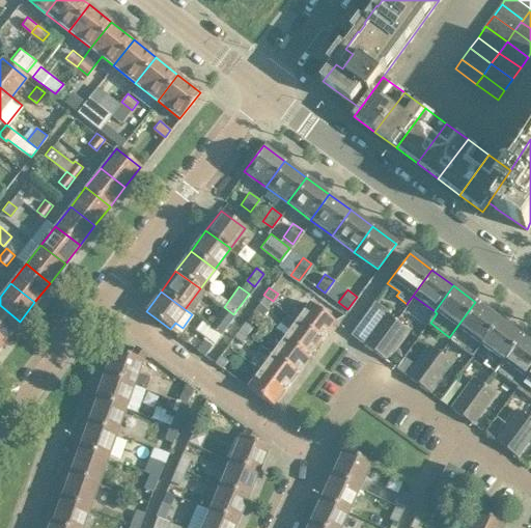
[(263,295),(251,311),(261,320),(269,309),(267,308),(273,301),(263,295)]
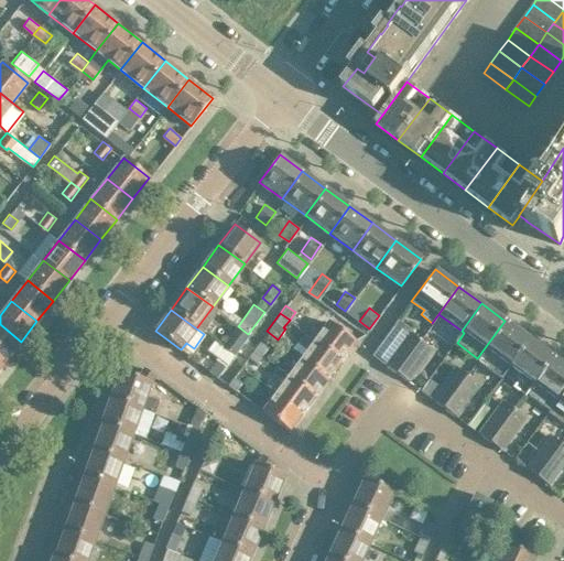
[(400,317),(372,354),(396,371),(422,336),(411,328),(412,326),(400,317)]
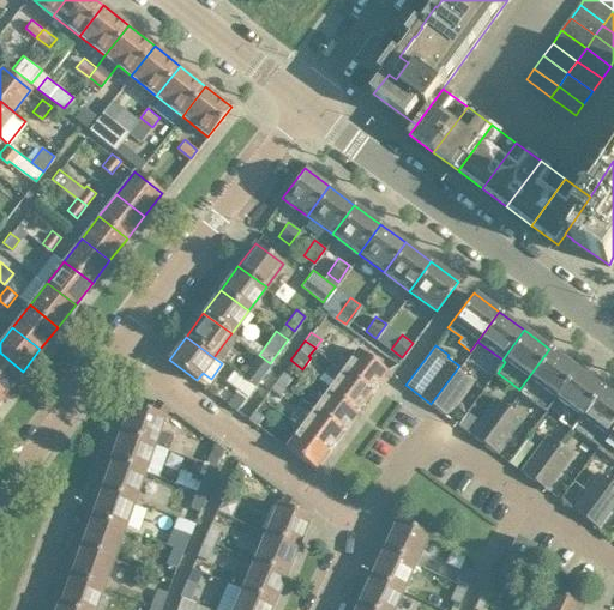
[(357,349),(343,368),(372,390),(386,370),(357,349)]
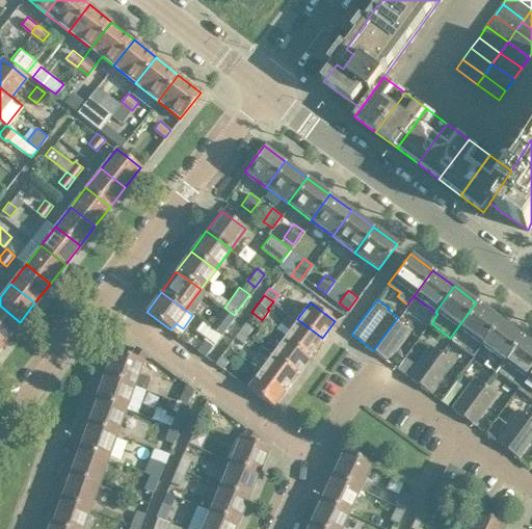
[(499,319),(476,302),(450,338),(473,354),(499,319)]
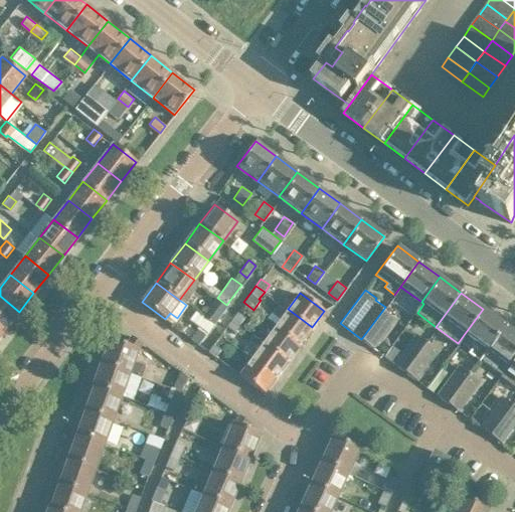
[(0,327),(4,330),(19,312),(0,296),(0,327)]
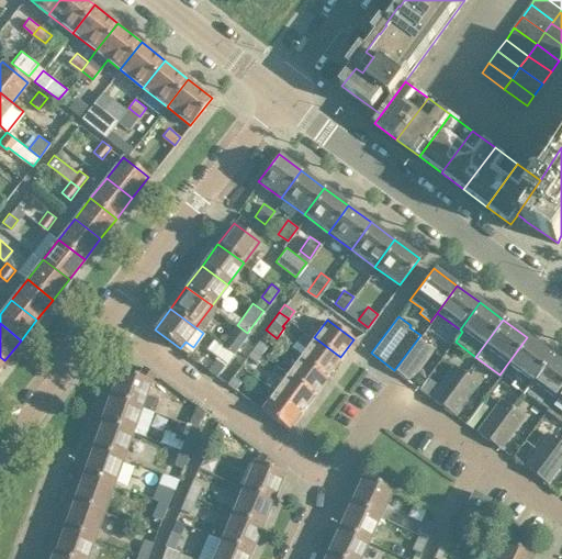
[(237,325),(222,346),(232,354),(247,333),(237,325)]
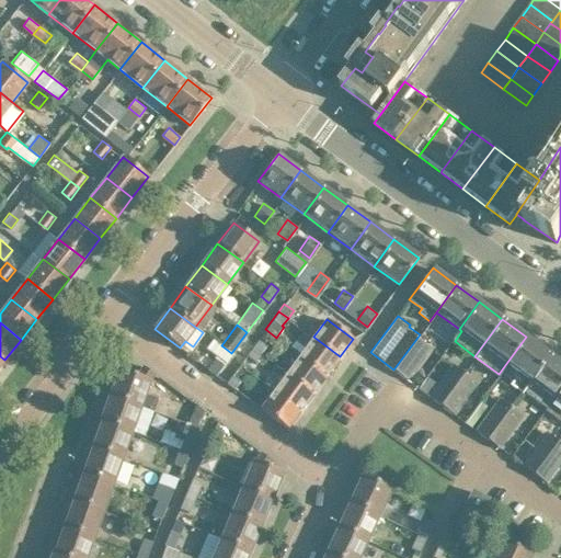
[(432,344),(420,334),(393,369),(407,379),(432,344)]
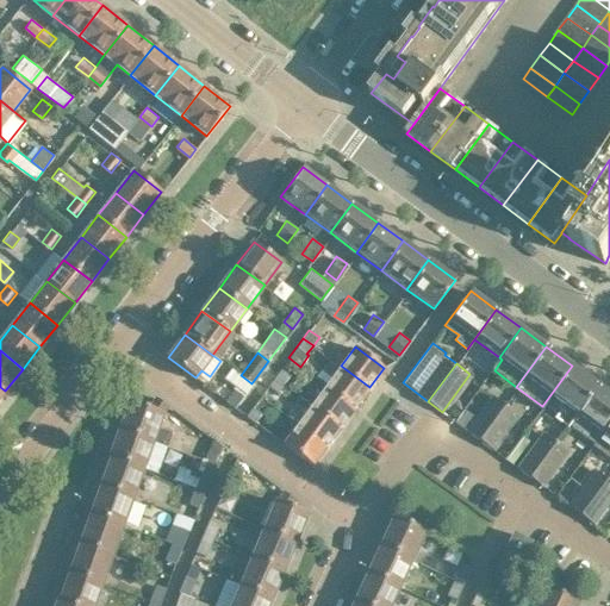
[(369,387),(341,366),(327,385),(355,406),(369,387)]
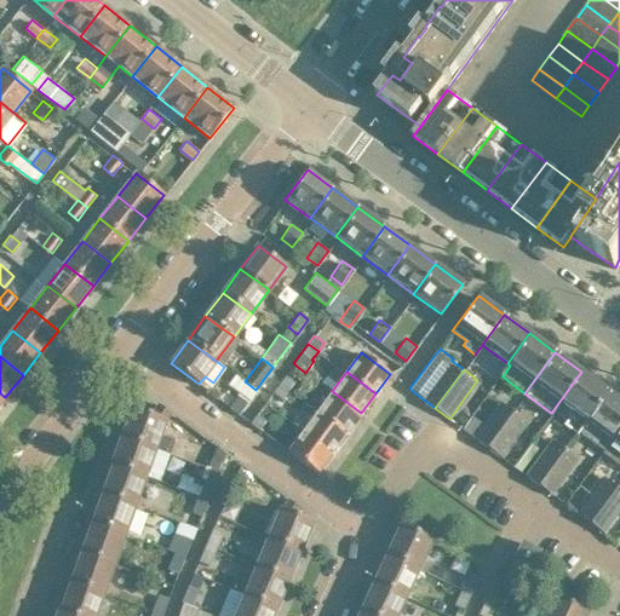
[(607,391),(581,372),(551,413),(554,415),(556,413),(578,430),(607,391)]
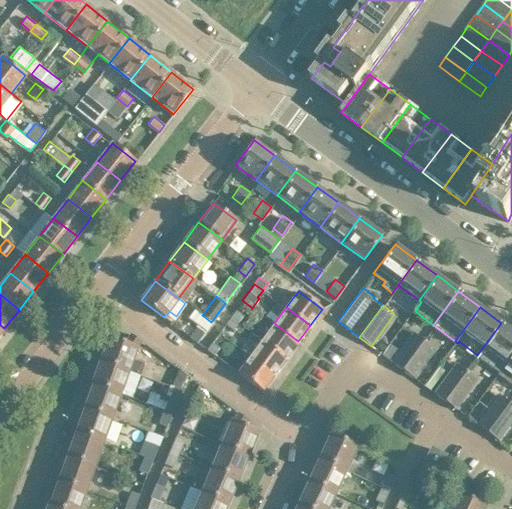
[(194,309),(188,317),(199,324),(190,336),(197,342),(211,322),(202,315),(194,309)]
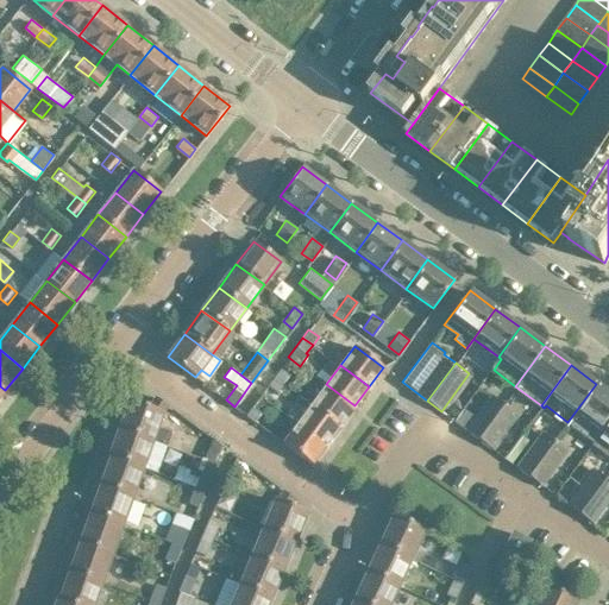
[(290,376),(280,367),(274,376),(284,384),(290,376)]
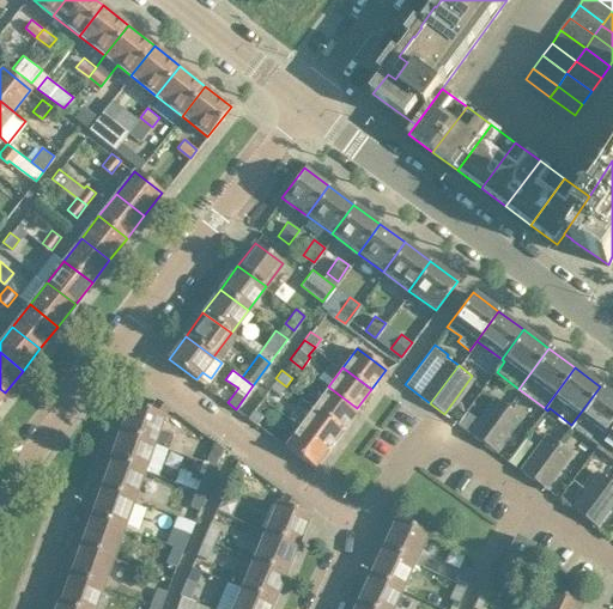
[(286,387),(275,378),(269,387),(279,395),(286,387)]
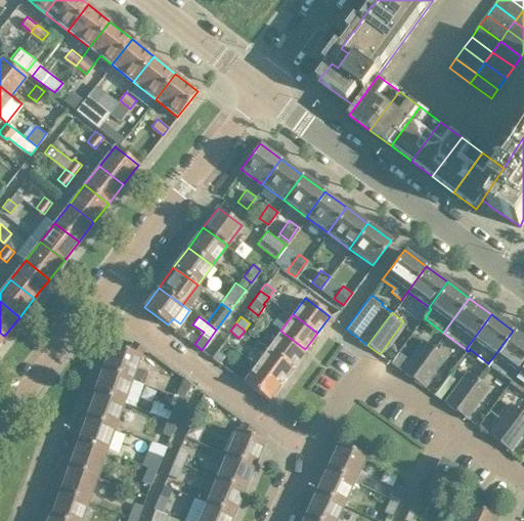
[(280,331),(268,348),(293,366),(305,349),(280,331)]
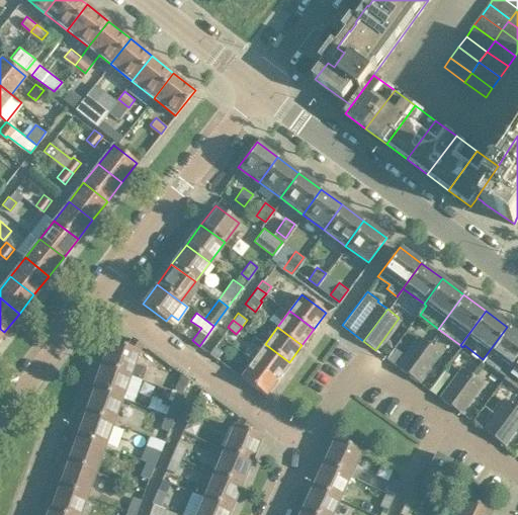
[(517,357),(517,334),(507,327),(483,359),(505,375),(517,357)]
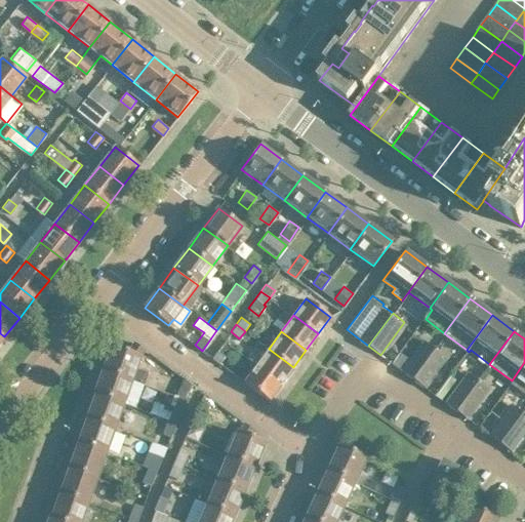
[(401,370),(411,377),(434,347),(423,339),(401,370)]
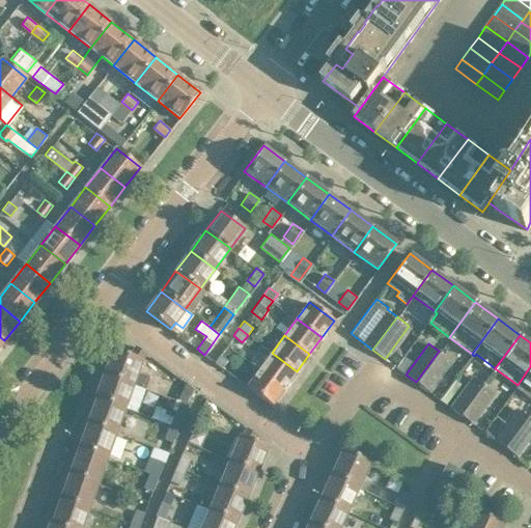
[(113,349),(104,372),(133,383),(132,383),(145,388),(149,377),(137,371),(141,359),(146,353),(136,344),(129,355),(113,349)]
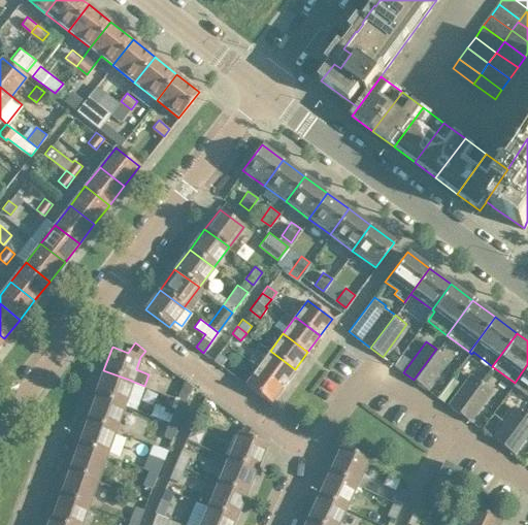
[(449,358),(436,349),(414,380),(426,389),(449,358)]
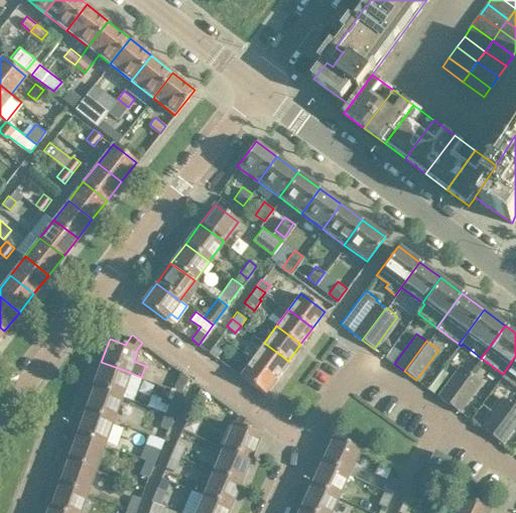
[(276,377),(288,361),(264,343),(252,359),(276,377)]
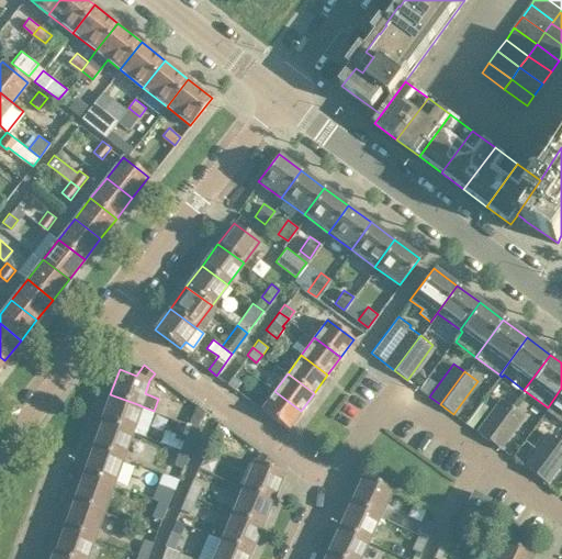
[(233,375),(226,383),(235,389),(240,381),(233,375)]
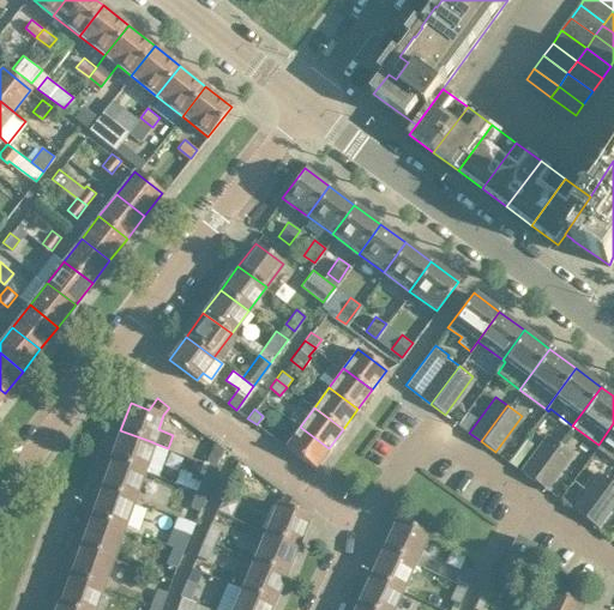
[(613,423),(599,445),(596,447),(613,460),(613,423)]
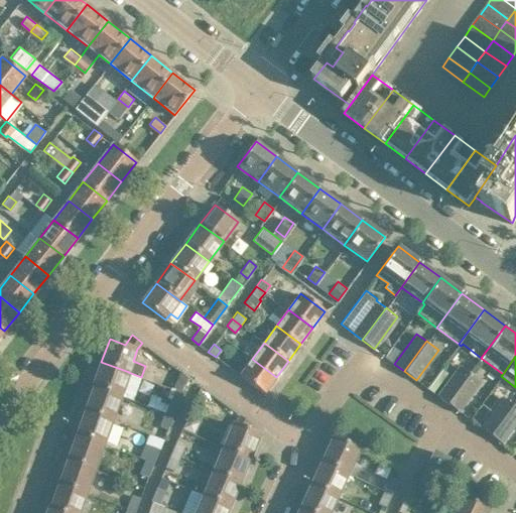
[(240,375),(264,393),(276,377),(252,359),(240,375)]
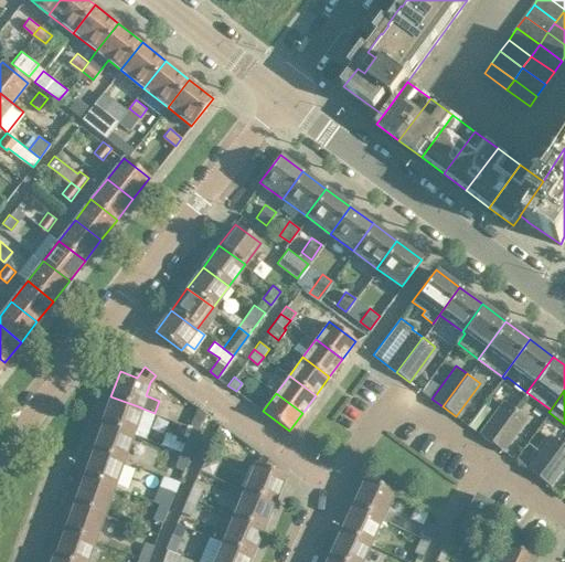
[(131,434),(140,407),(141,407),(110,396),(102,423),(103,423),(131,434)]
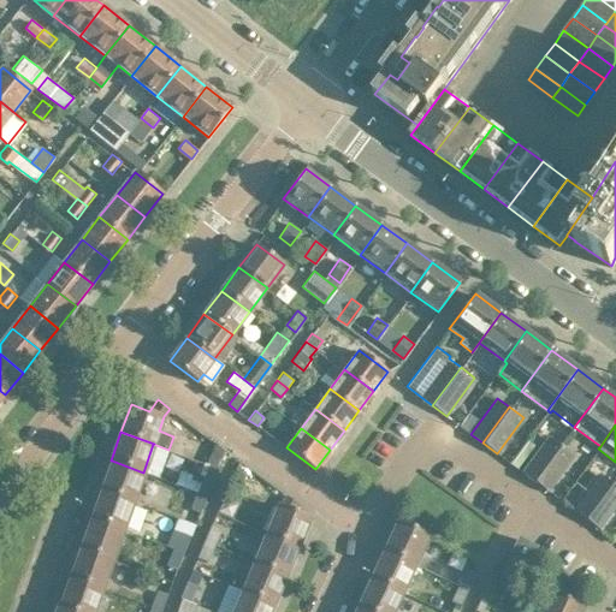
[(522,471),(534,481),(561,445),(549,435),(522,471)]
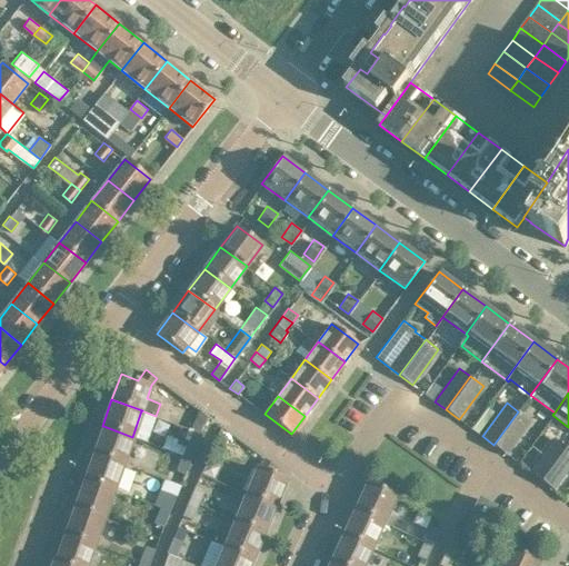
[(200,430),(208,416),(199,409),(190,426),(200,430)]
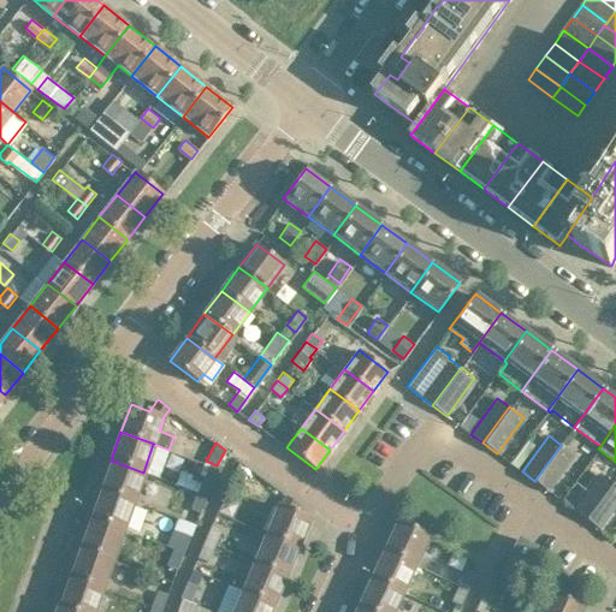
[(556,452),(534,481),(549,491),(569,462),(556,452)]
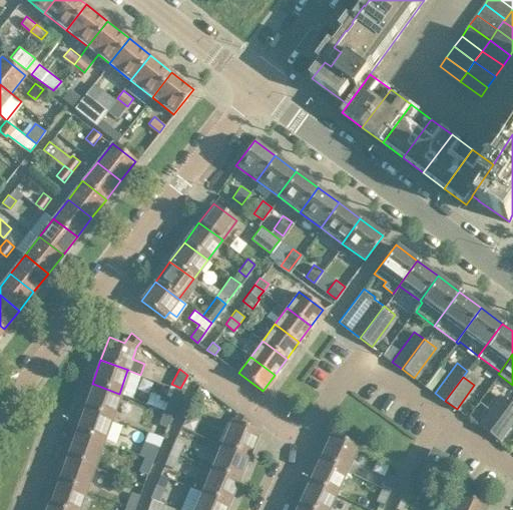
[(93,384),(85,408),(110,417),(119,394),(93,384)]
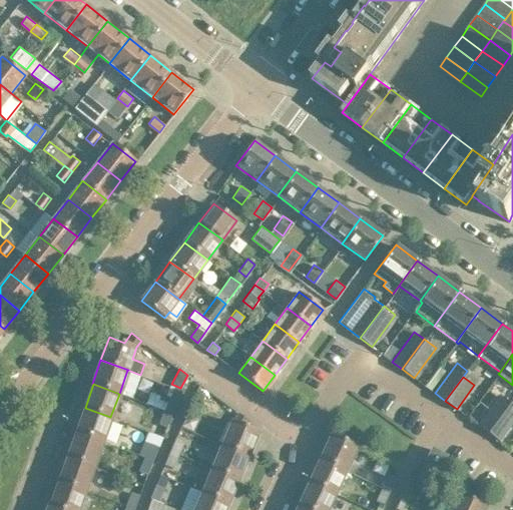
[(139,392),(136,400),(163,410),(172,414),(178,399),(176,399),(170,396),(167,402),(156,399),(158,395),(146,390),(145,394),(139,392)]
